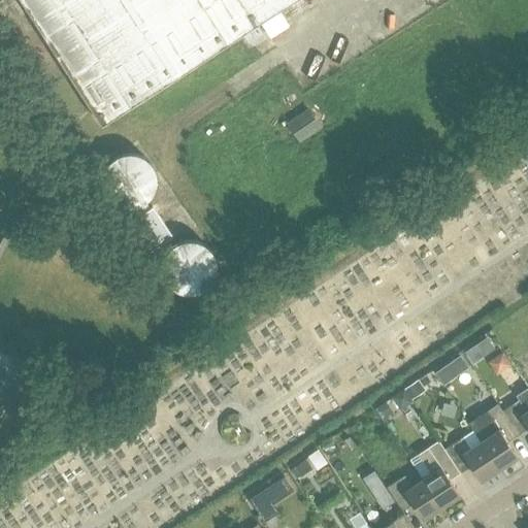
[(22,0),(102,124),(293,0),(22,0)]
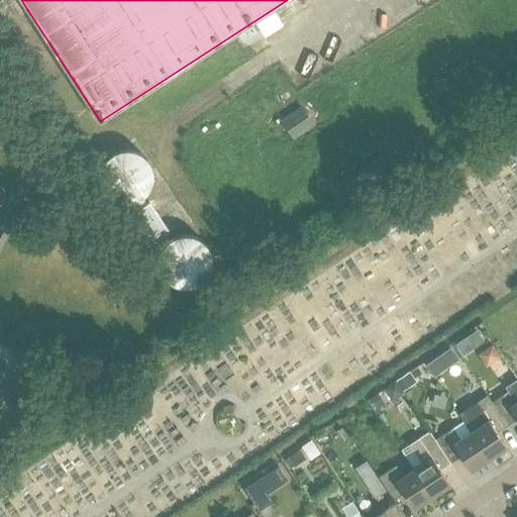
[(314,122),(302,105),(283,118),(295,135),(314,122)]
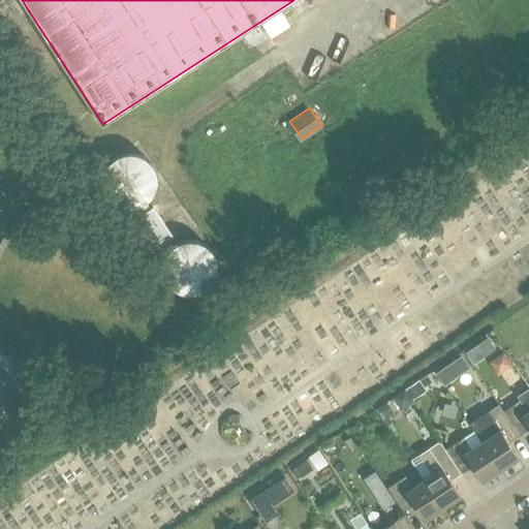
[(147,204),(148,203),(149,201),(150,200),(151,199),(152,198),(153,197),(154,196),(155,195),(155,193),(156,192),(156,191),(157,189),(157,188),(158,187),(158,185),(158,184),(158,182),(158,181),(158,179),(158,178),(158,177),(157,175),(157,174),(156,172),(156,170),(155,169),(154,168),(154,166),(153,165),(152,164),(151,163),(150,162),(149,161),(148,160),(147,159),(146,159),(144,158),(143,157),(142,157),(139,156),(138,156),(137,155),(135,155),(134,155),(132,155),(131,154),(129,154),(128,155),(127,155),(125,155),(124,155),(122,156),(121,156),(120,157),(118,157),(117,158),(116,159),(114,160),(113,161),(112,161),(111,163),(110,164),(109,165),(109,166),(107,167),(106,168),(105,170),(105,172),(104,173),(104,175),(104,176),(103,178),(103,179),(103,181),(103,182),(103,184),(103,185),(104,186),(104,188),(104,189),(105,191),(105,192),(106,193),(107,195),(109,196),(109,197),(110,198),(111,199),(112,200),(113,201),(114,203),(116,204),(117,205),(118,205),(119,206),(121,207),(122,207),(124,208),(125,208),(126,208),(128,208),(129,209),(131,209),(132,209),(134,208),(135,208),(137,208),(138,208),(139,207),(142,207),(143,206),(144,205),(146,205),(147,204)]
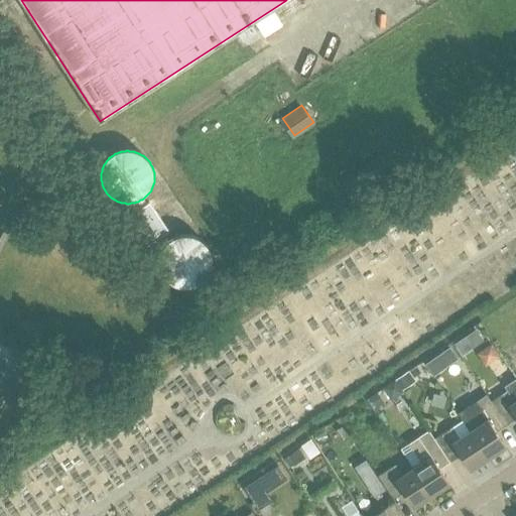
[(146,248),(169,232),(150,204),(127,219),(146,248)]
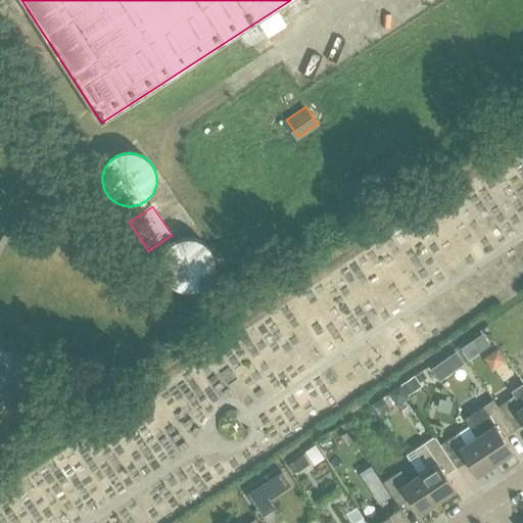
[(162,266),(162,267),(162,269),(162,270),(162,272),(163,273),(163,275),(164,276),(164,277),(165,278),(167,280),(168,281),(169,282),(170,283),(171,284),(172,285),(173,286),(174,287),(175,288),(176,289),(178,289),(179,290),(180,290),(182,291),(183,291),(185,292),(186,292),(188,292),(189,292),(190,292),(192,292),(193,292),(195,291),(196,291),(198,291),(199,290),(200,290),(202,289),(203,288),(204,287),(205,287),(206,286),(208,285),(209,284),(210,283),(210,282),(211,281),(212,279),(214,278),(214,277),(215,275),(215,274),(216,273),(216,271),(216,270),(217,268),(217,267),(217,266),(217,264),(217,263),(216,260),(216,259),(216,257),(215,256),(215,255),(214,254),(212,252),(212,251),(211,250),(210,249),(209,248),(208,247),(207,246),(206,245),(205,244),(203,243),(202,242),(201,242),(199,241),(198,241),(197,240),(195,240),(194,240),(193,240),(191,239),(190,239),(188,239),(187,239),(185,239),(184,239),(183,239),(181,240),(180,240),(179,241),(177,241),(176,242),(175,242),(173,243),(172,244),(171,245),(170,246),(169,247),(168,248),(167,249),(167,250),(165,251),(164,253),(164,254),(163,255),(163,257),(162,258),(162,259),(162,262),(162,263),(162,265),(162,266)]
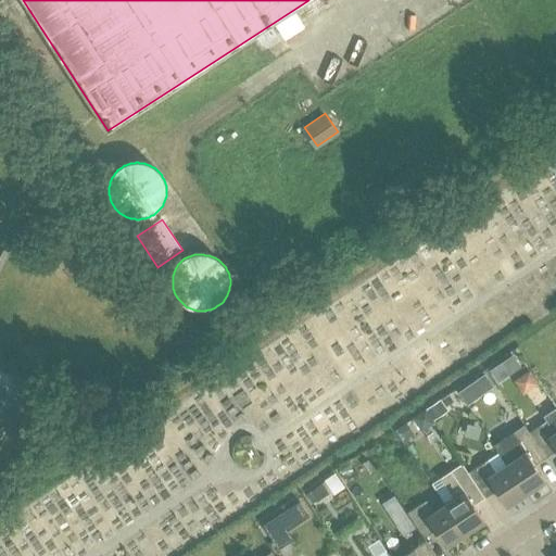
[(503,363),(491,370),(498,381),(509,374),(503,363)]
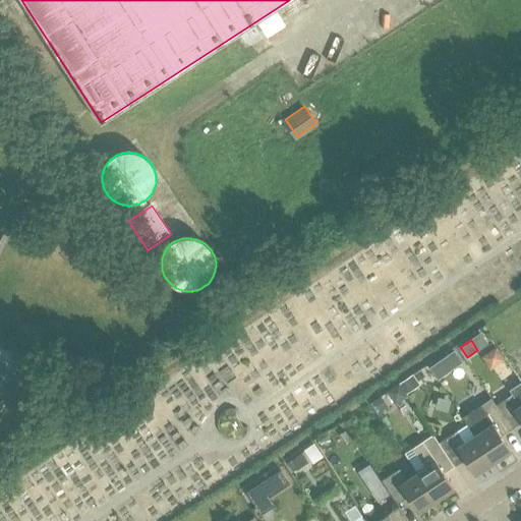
[(504,343),(487,348),(493,366),(510,361),(504,343)]
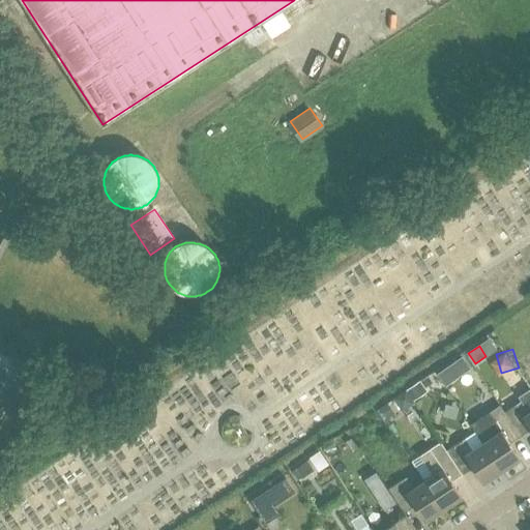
[(458,377),(448,364),(438,373),(446,385),(458,377)]
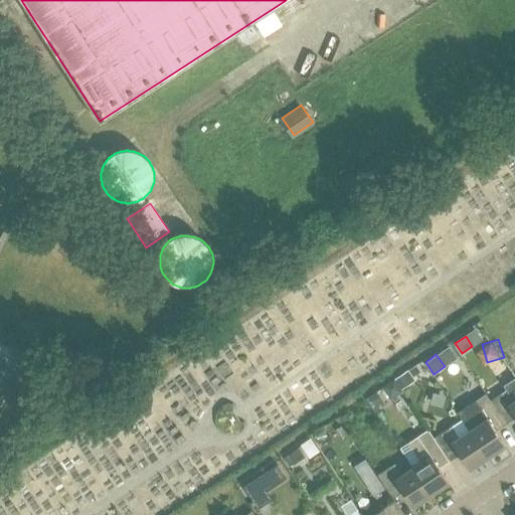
[(416,366),(409,370),(413,377),(420,372),(416,366)]
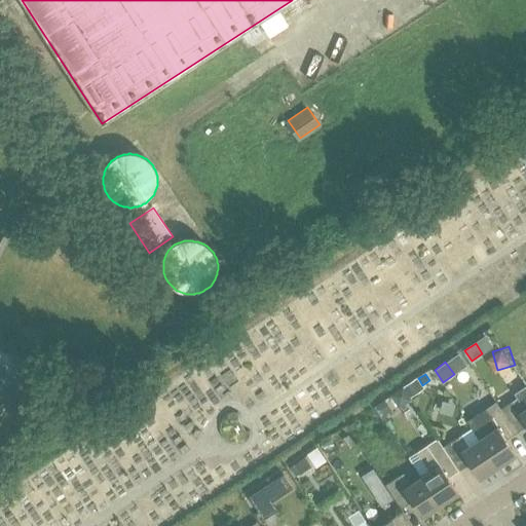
[(10,384),(10,383),(0,377),(0,388),(6,392),(10,384)]
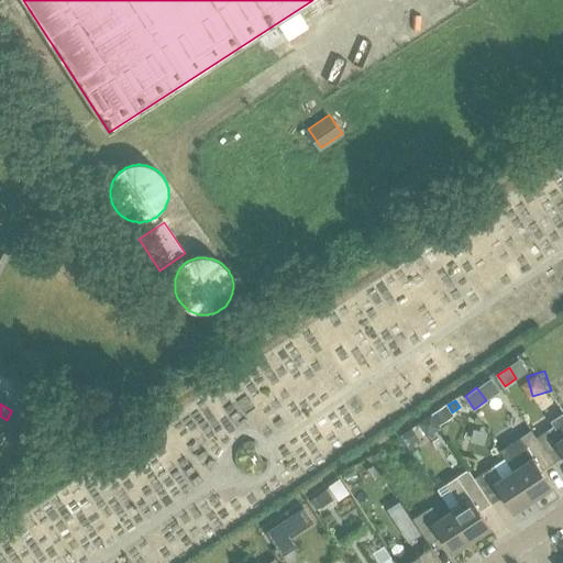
[(446,406),(432,415),(439,424),(453,416),(446,406)]
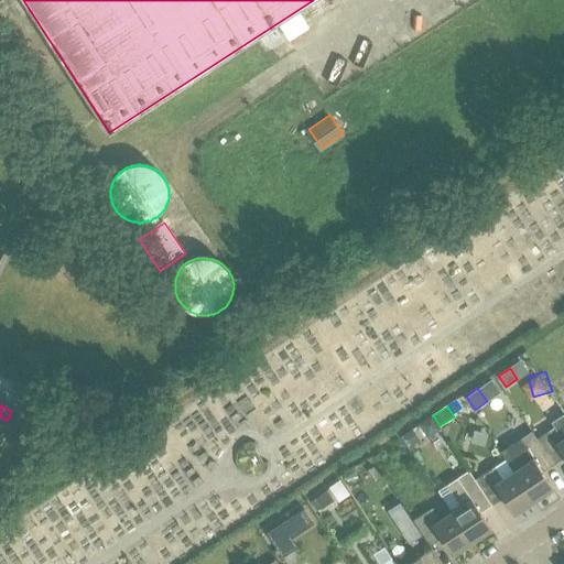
[(22,418),(11,412),(7,421),(6,423),(17,430),(22,418)]
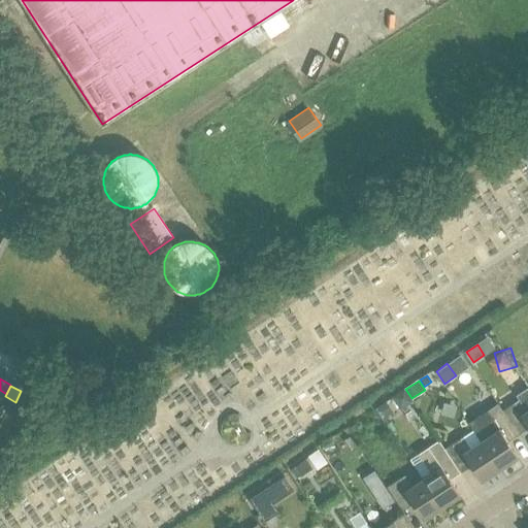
[(521,399),(501,411),(519,436),(527,429),(527,387),(518,394),(521,399)]
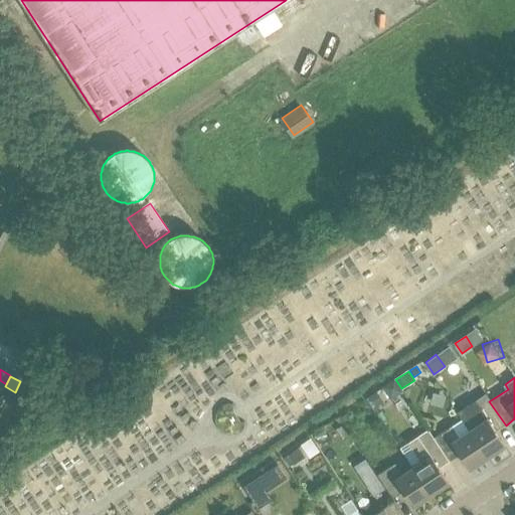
[(437,401),(453,401),(452,389),(436,389),(437,401)]
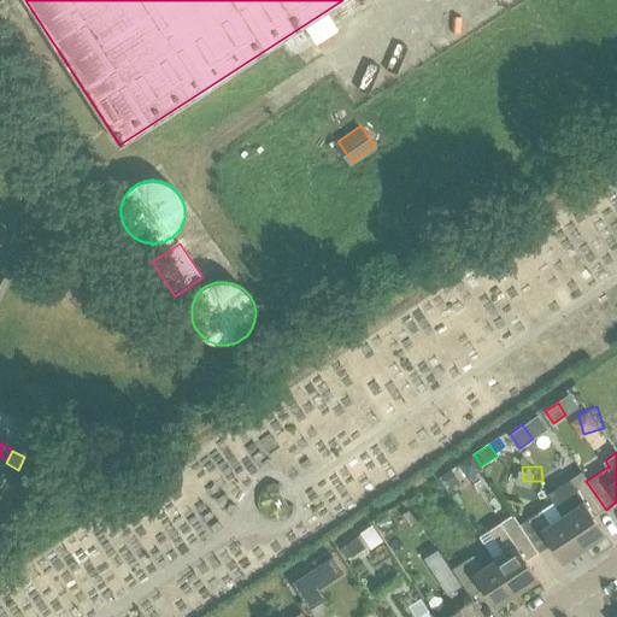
[(452,469),(442,476),(450,486),(459,479),(452,469)]
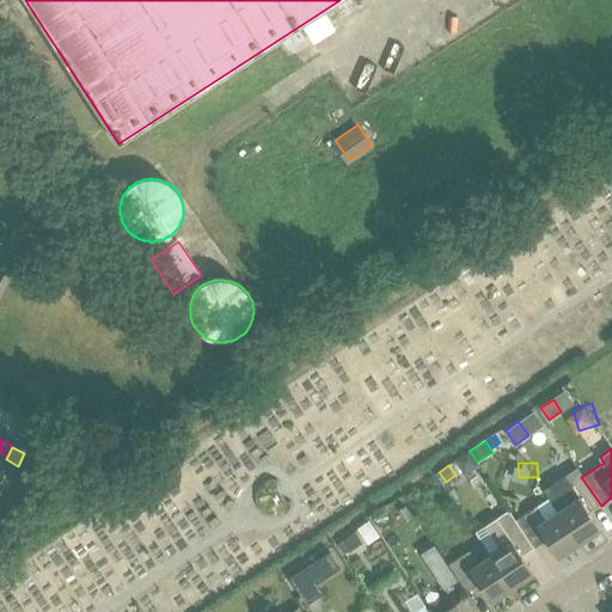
[(576,469),(544,490),(549,497),(557,510),(580,544),(601,531),(589,513),(601,506),(581,477),(576,469)]
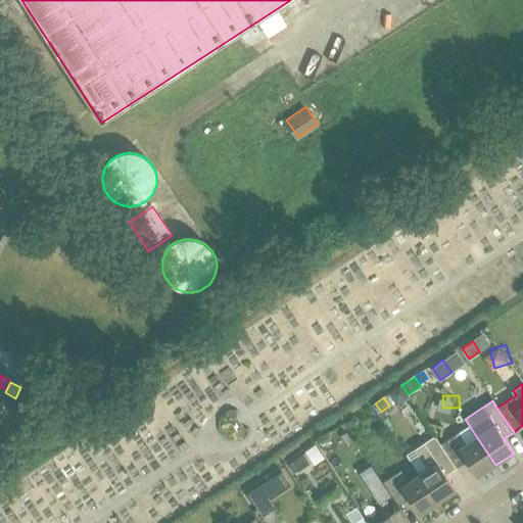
[(403,412),(412,423),(423,416),(415,405),(403,412)]
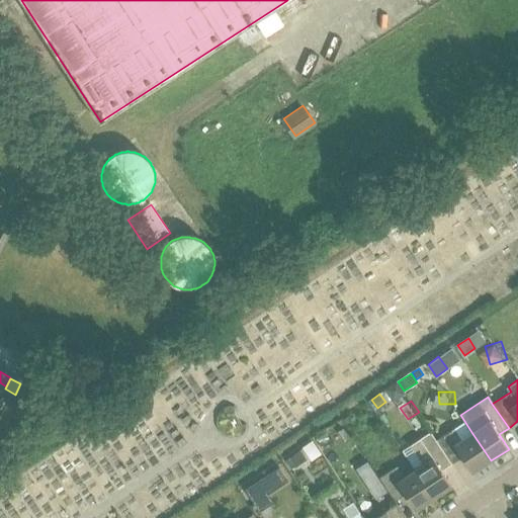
[(430,432),(451,465),(462,458),(471,473),(491,460),(471,432),(464,421),(458,426),(452,429),(436,440),(430,432)]
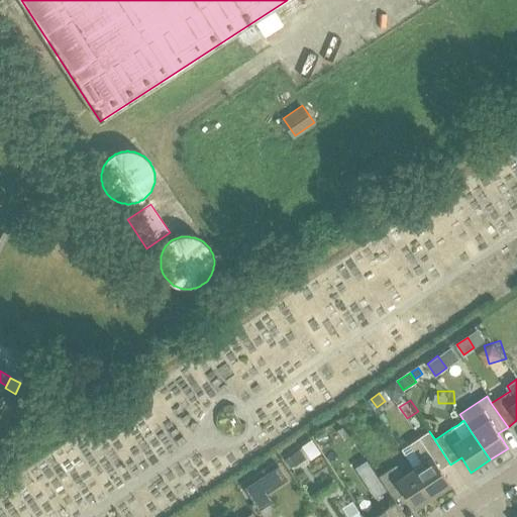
[(411,443),(401,450),(413,469),(431,498),(450,486),(440,471),(450,464),(429,431),(418,438),(411,443)]
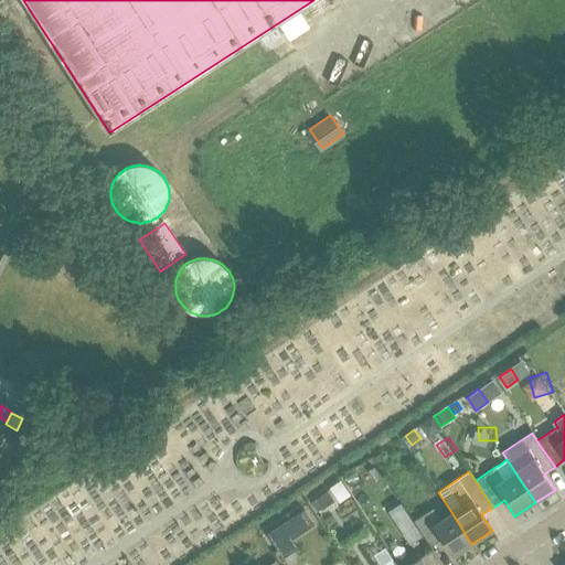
[(355,472),(345,480),(352,490),(363,483),(355,472)]
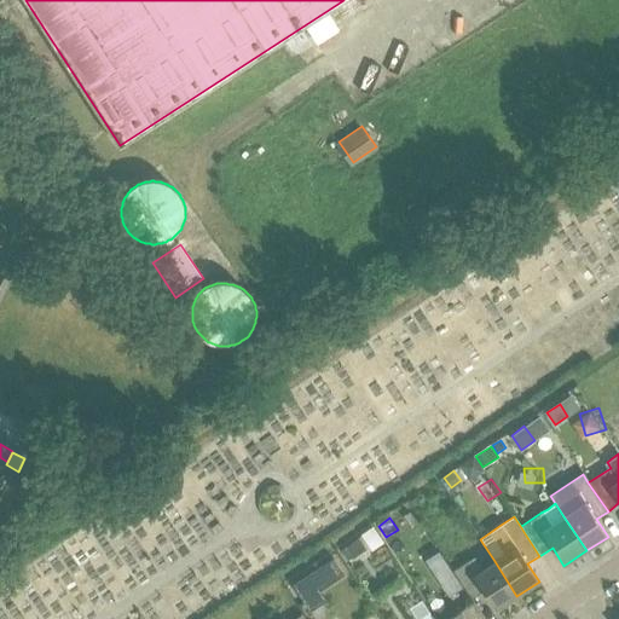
[(353,559),(366,549),(358,538),(345,548),(353,559)]
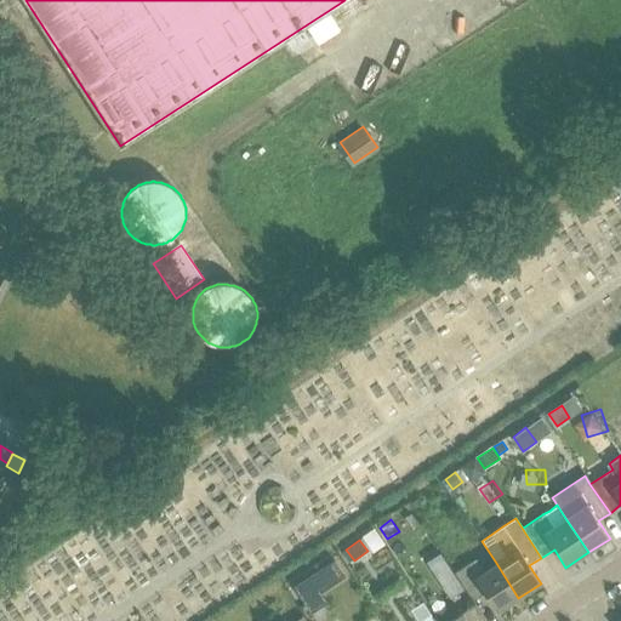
[(518,598),(496,563),(484,570),(476,558),(454,573),(473,602),(486,594),(497,611),(518,598)]
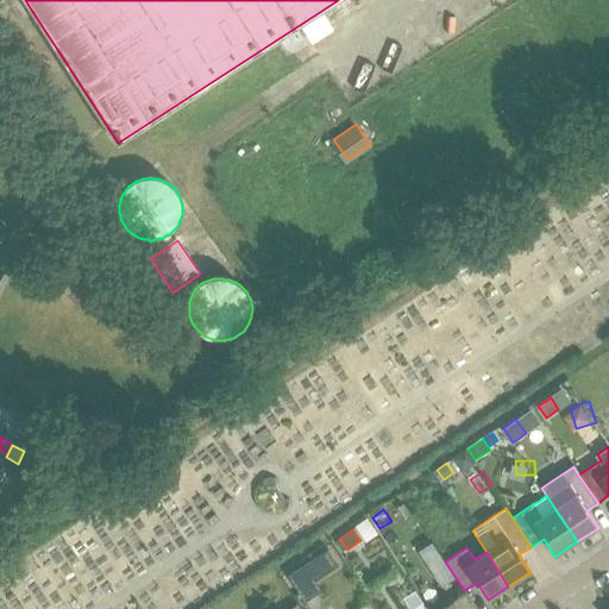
[(305,601),(319,592),(312,582),(326,572),(316,558),(288,576),(305,601)]
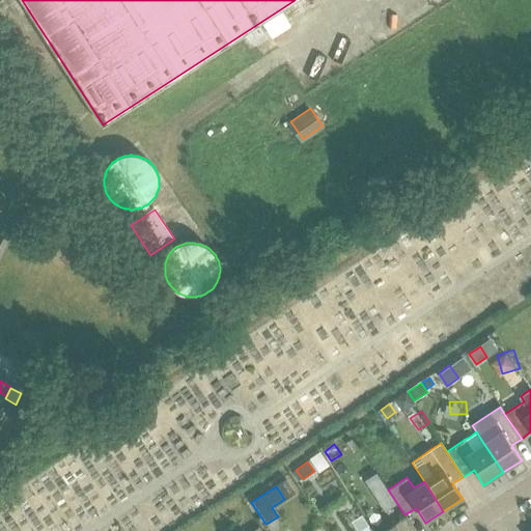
[(388,528),(383,530),(416,530),(407,515),(388,528)]
